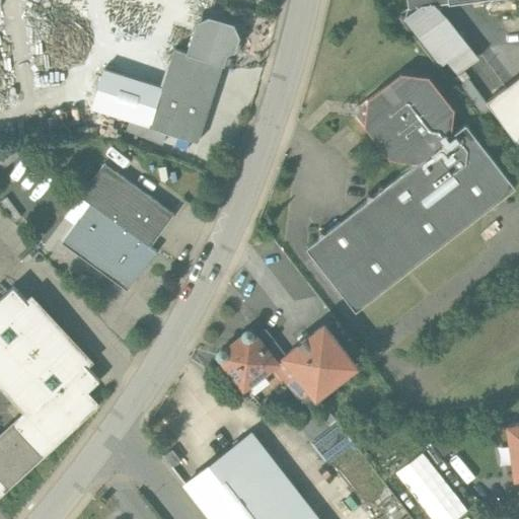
[(406,0),(409,10),(482,0),(406,0)]
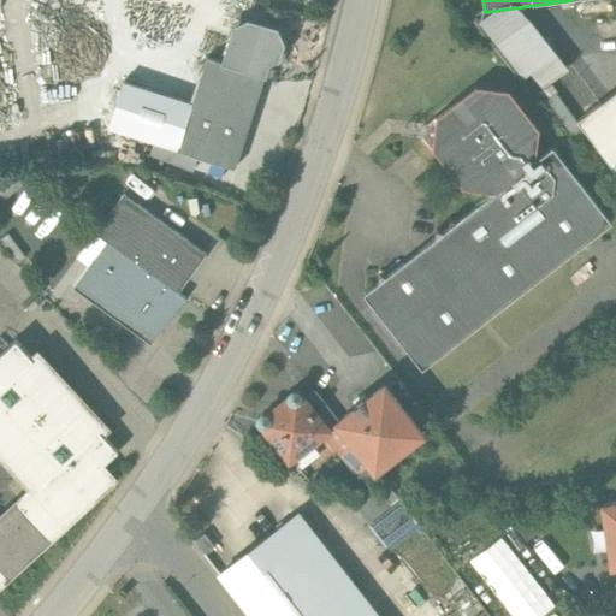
[(236,29),(225,63),(208,58),(179,150),(237,169),(270,63),(279,57),(283,45),(276,30),(248,22),(236,29)]
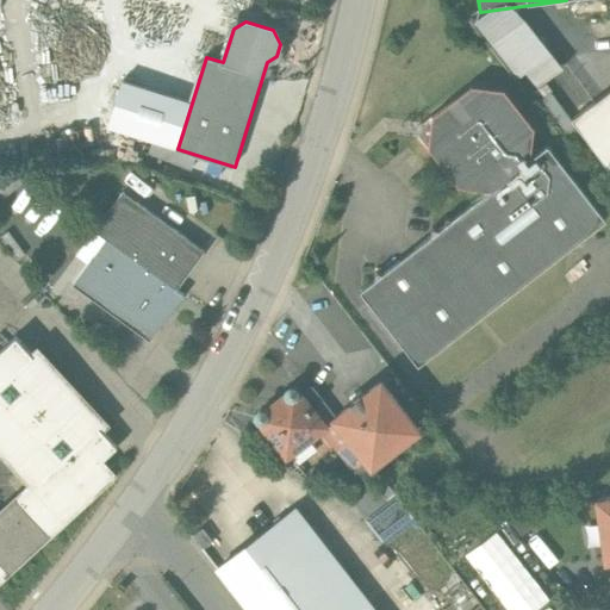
[(504,89),(471,85),(421,125),(418,138),(458,188),(489,192),(530,159),(534,126),(504,89)]
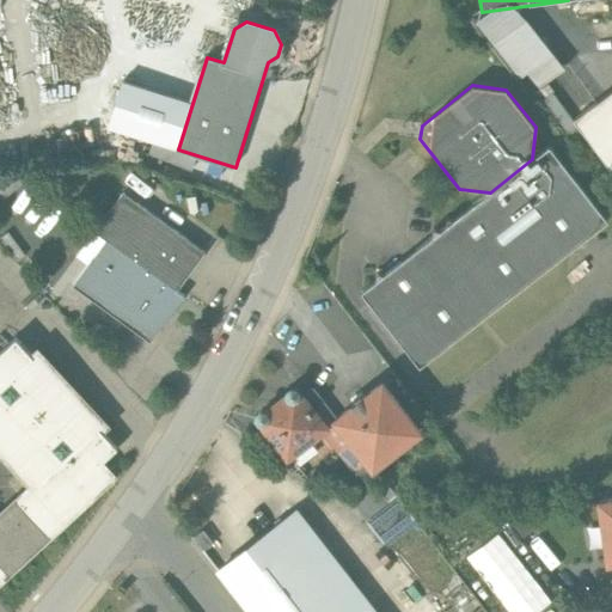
[(611,91),(573,121),(611,172),(611,91)]
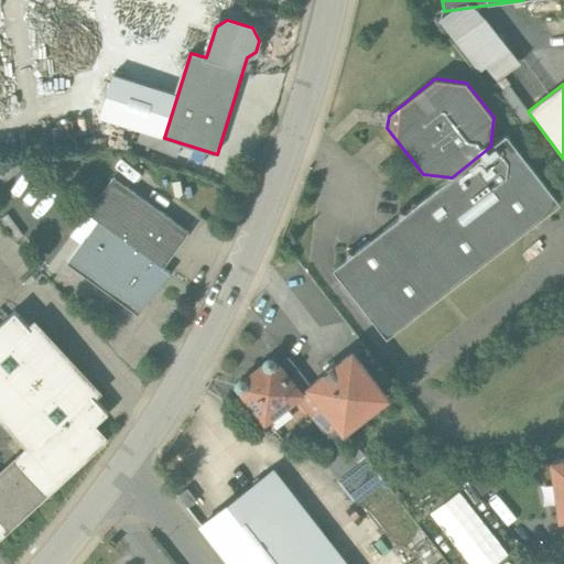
[(452,177),(418,204),(412,203),(411,209),(404,214),(399,214),(398,219),(354,255),(347,253),(346,260),(333,271),(388,340),(561,204),(506,134),(490,147),(452,177)]
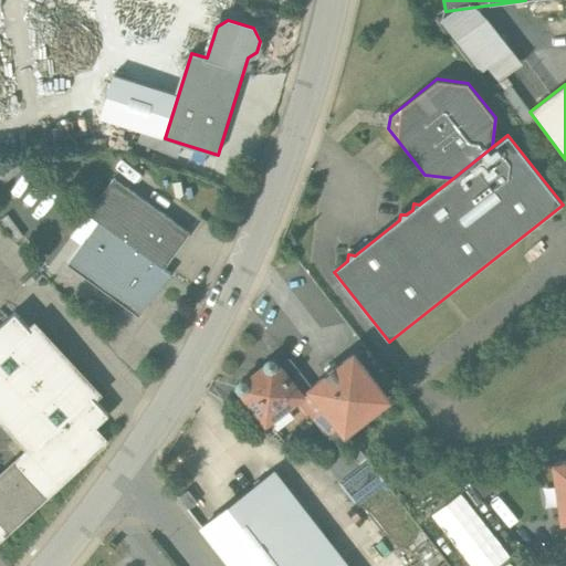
[(113,178),(87,215),(98,222),(163,269),(189,233),(113,178)]
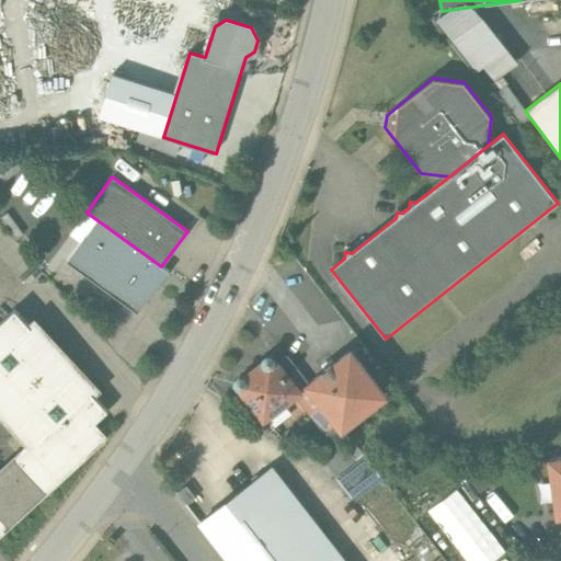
[(98,220),(66,262),(137,315),(169,272),(161,266),(98,220)]
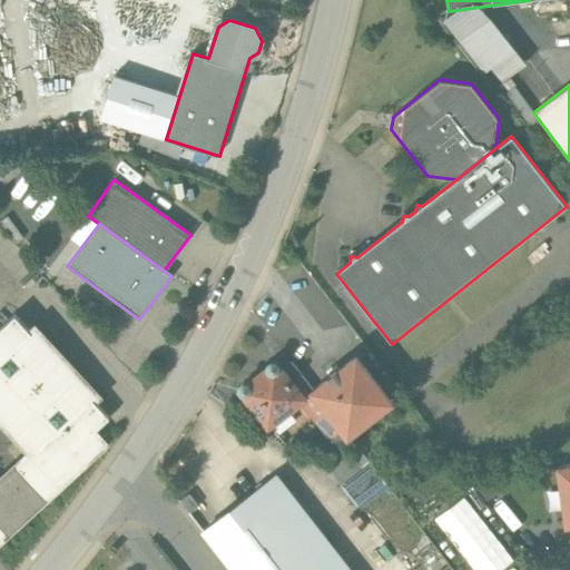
[(0,421),(31,454),(0,482),(0,483),(28,514),(104,445),(94,433),(109,419),(92,402),(97,397),(35,330),(30,333),(15,316),(0,328),(0,421)]
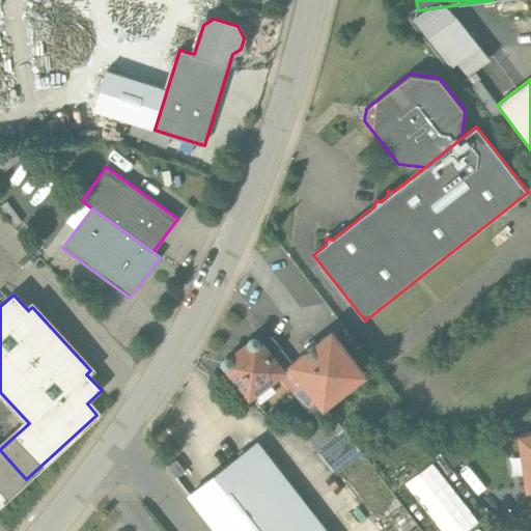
[(331,333),(316,345),(314,343),(305,351),(306,353),(291,364),(324,406),(363,374),(331,333)]
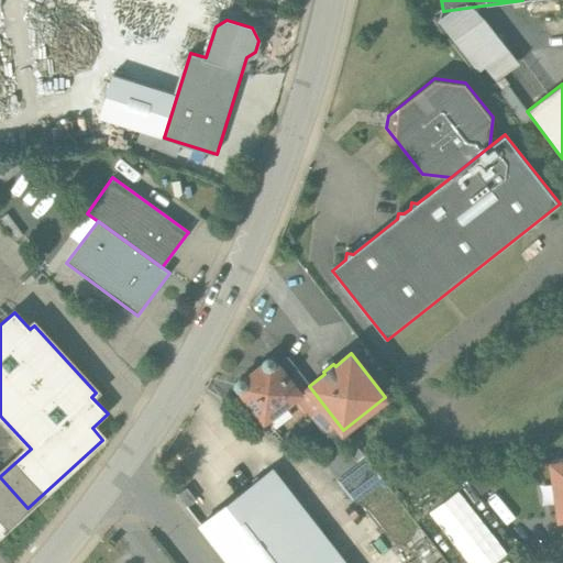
[(265,361),(264,363),(265,365),(244,381),(243,381),(241,379),(240,381),(238,382),(236,383),(236,384),(236,386),(264,421),(299,394),(296,392),(277,366),(272,360),(271,359),(268,359),(267,359),(266,360),(265,361)]
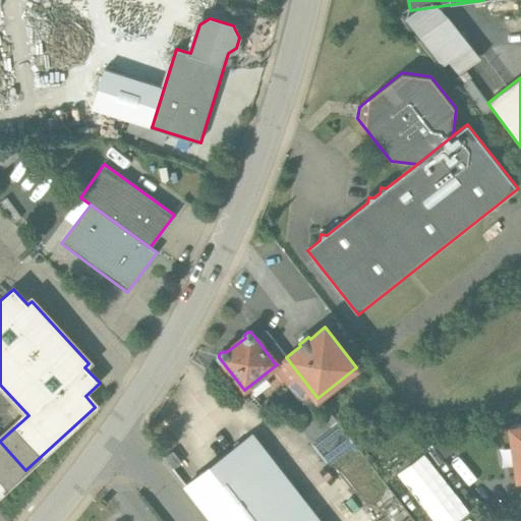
[(284,354),(267,332),(256,339),(274,362),(284,354)]
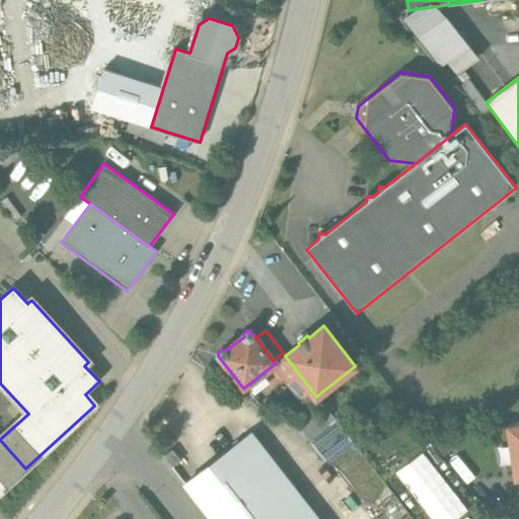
[(338,423),(311,443),(324,459),(350,439),(338,423)]
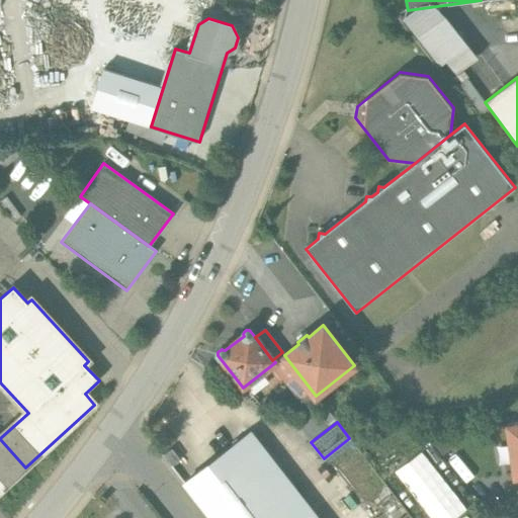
[(517,423),(508,425),(515,476),(517,475),(517,423)]
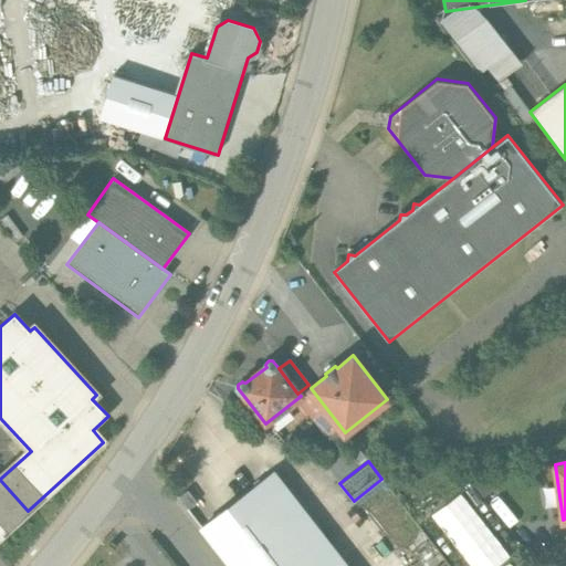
[(343,565),(303,515),(304,514),(272,473),(201,528),(230,565),(343,565)]
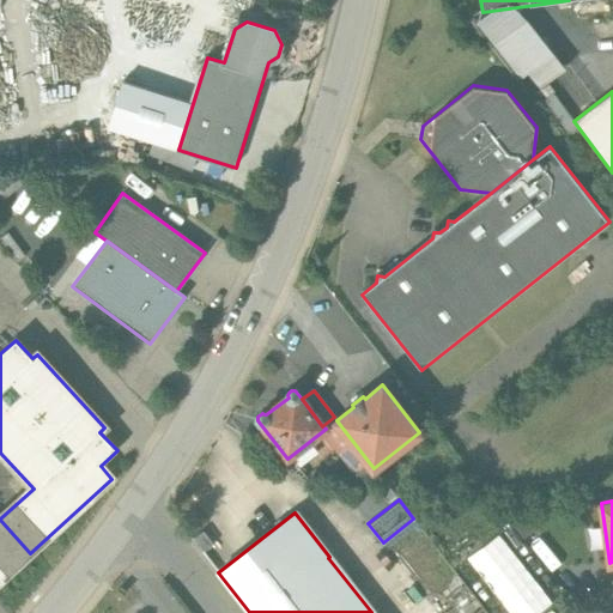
[(0,581),(30,553),(0,520),(0,581)]
